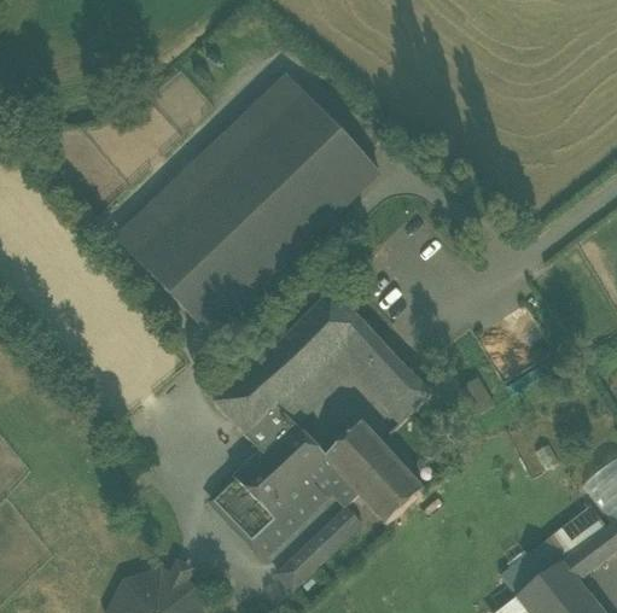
[(114,235),(134,257),(304,95),(284,74),(114,235)]
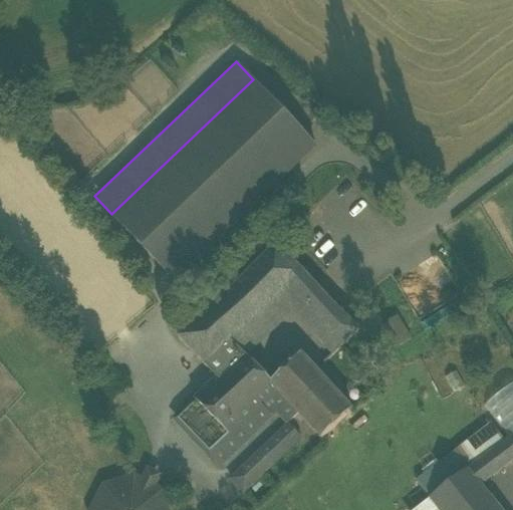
[(111,214),(173,277),(314,144),(253,79),(111,214)]
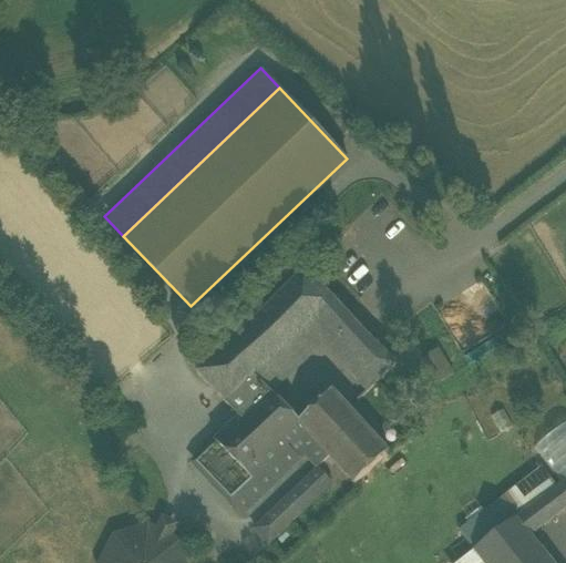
[(256,375),(319,314),(335,299),(304,267),(196,369),(227,402),(256,375)]
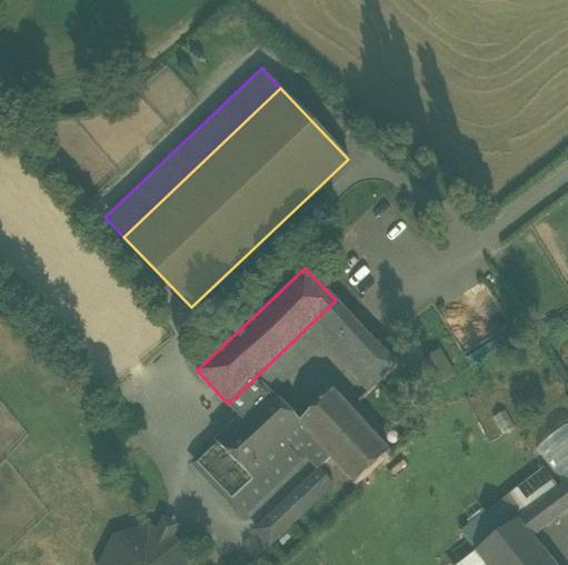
[(320,315),(336,333),(352,317),(336,300),(320,315)]
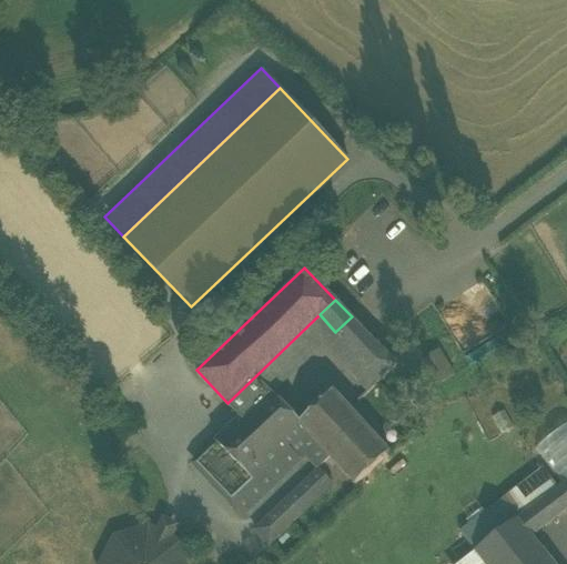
[(267,388),(272,392),(322,343),(365,390),(377,379),(345,342),(335,332),(320,314),(256,375),(267,388)]
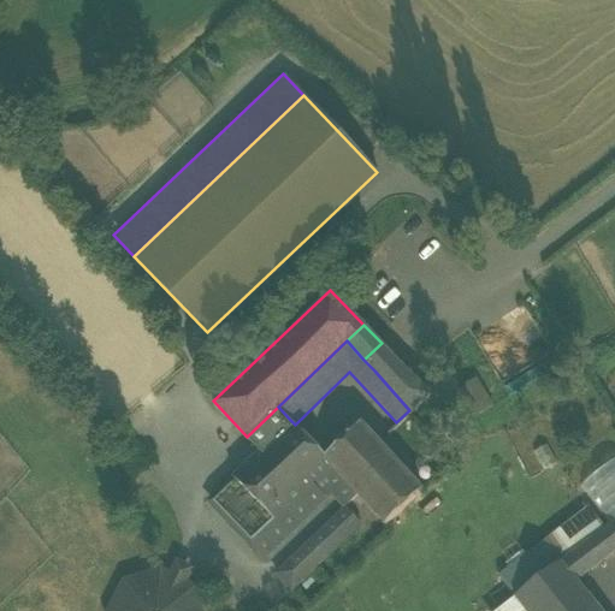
[(364,360),(374,371),(394,355),(382,343),(364,360)]
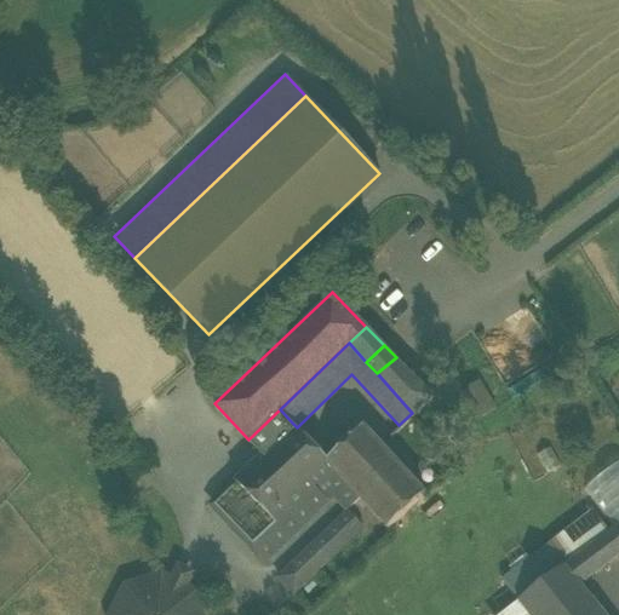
[(431,394),(396,357),(377,373),(412,413),(431,394)]
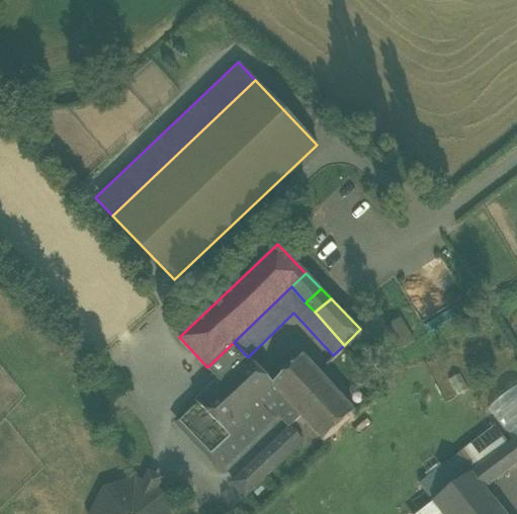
[(415,338),(399,314),(382,325),(398,349),(415,338)]
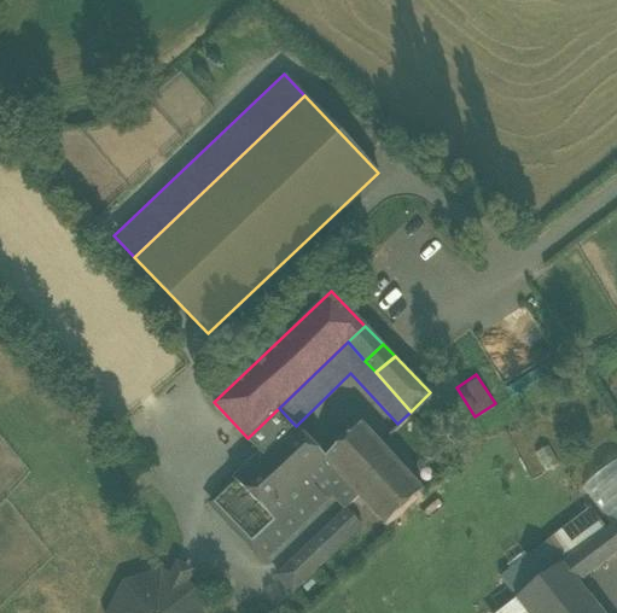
[(248,438),(260,451),(233,477),(273,519),(301,494),(319,476),(332,463),(325,456),(296,426),(291,421),(279,408),(248,438)]
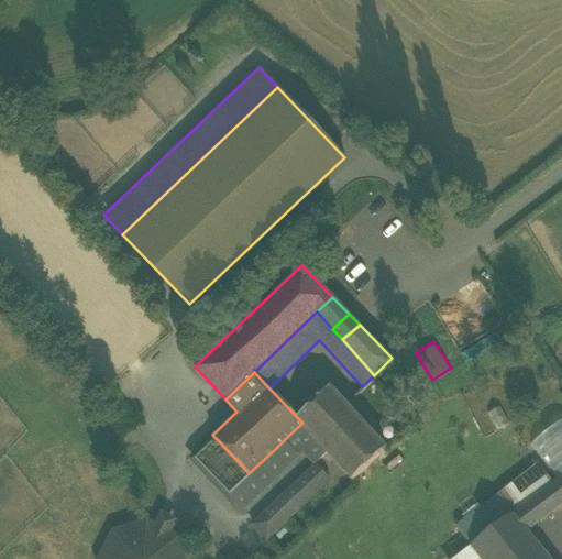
[(327,450),(351,478),(384,446),(328,385),(296,416),(302,423),(327,450)]
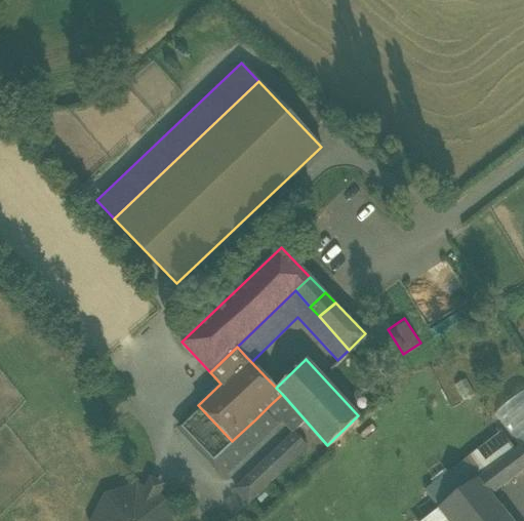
[(465,377),(453,384),(462,399),(474,393),(465,377)]
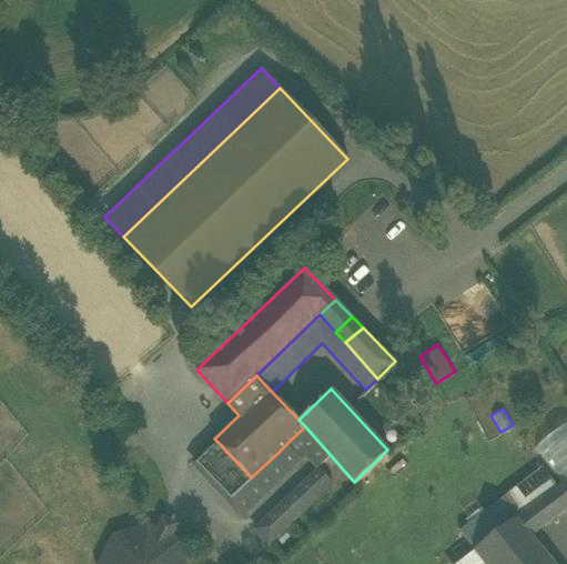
[(563,481),(566,476),(566,420),(534,445),(562,482),(563,481)]
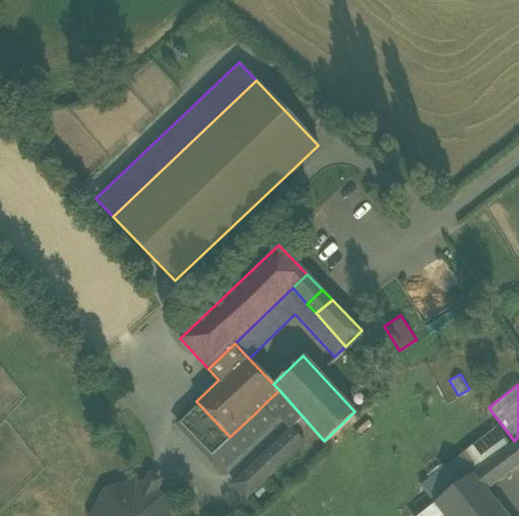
[(279,390),(268,400),(253,415),(230,437),(196,401),(182,414),(215,449),(208,455),(221,469),(242,449),(279,413),(289,426),(302,415),(279,390)]
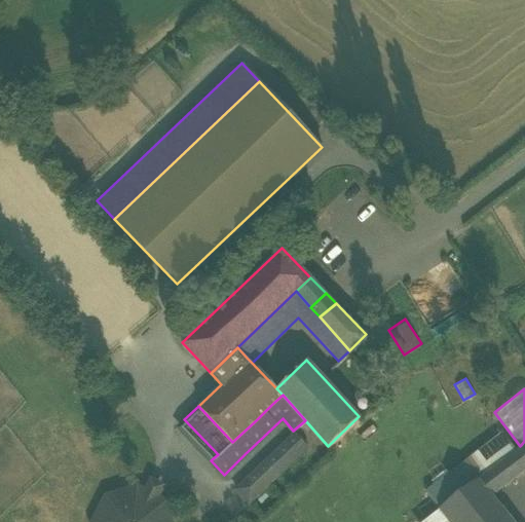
[(177,425),(211,460),(218,454),(184,419),(177,425)]
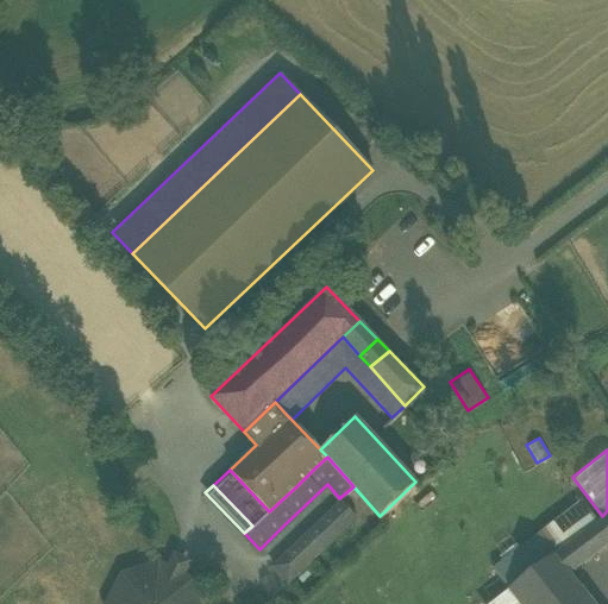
[(508,587),(553,553),(566,542),(597,520),(581,498),(520,543),(502,557),(491,565),(508,587)]
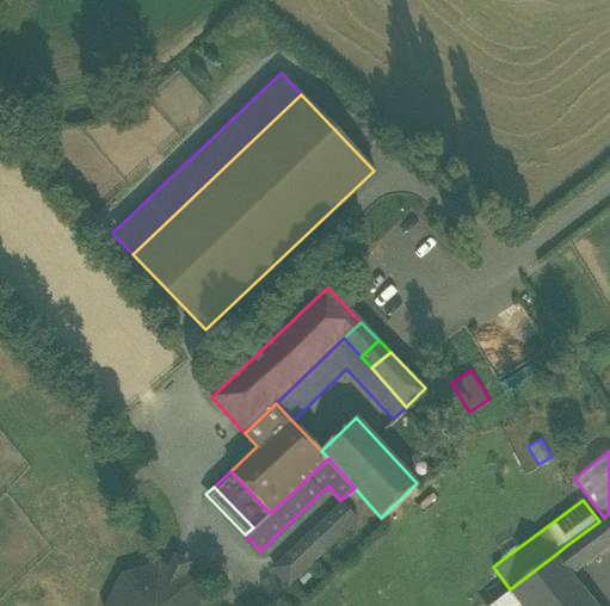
[(275,566),(289,581),(356,517),(343,501),(275,566)]
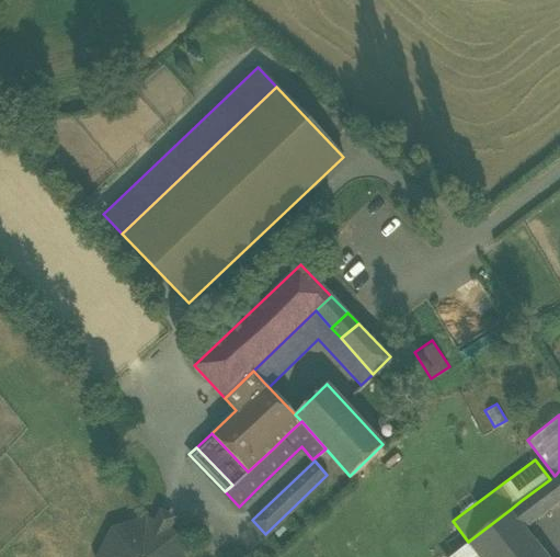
[(522,500),(535,518),(559,498),(559,479),(556,475),(555,476),(550,479),(522,500)]
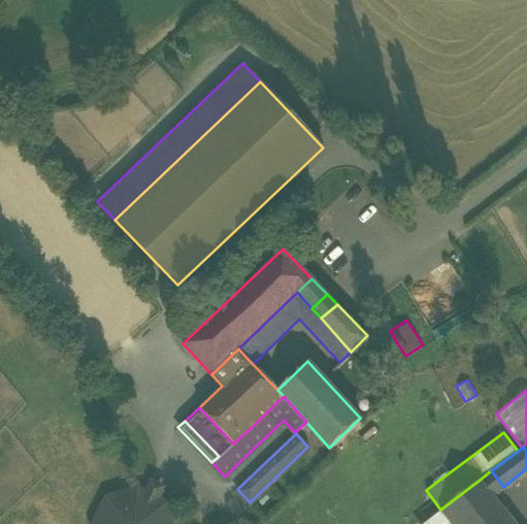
[(435,483),(451,471),(441,459),(426,470),(435,483)]
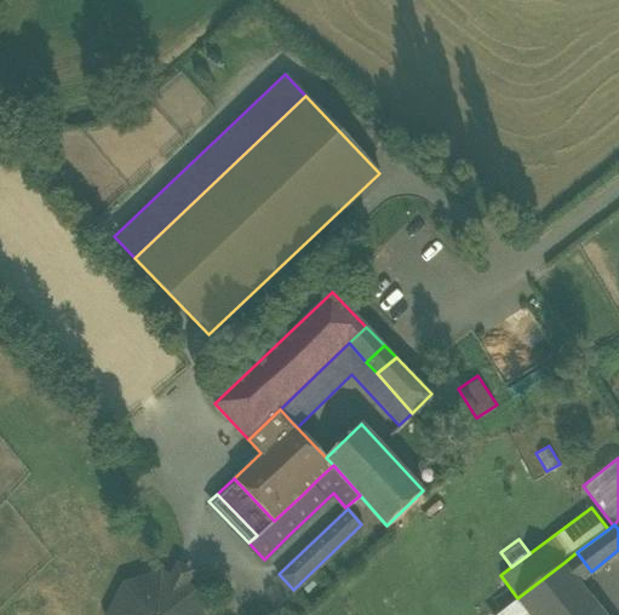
[(591,572),(577,552),(563,563),(578,581),(591,572)]
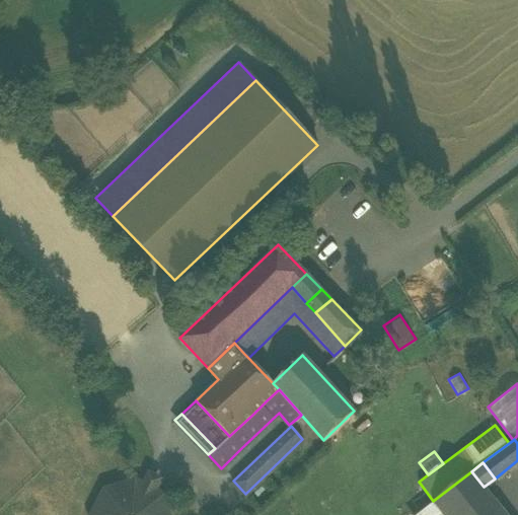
[(149,468),(141,483),(150,486),(155,490),(162,475),(149,468)]
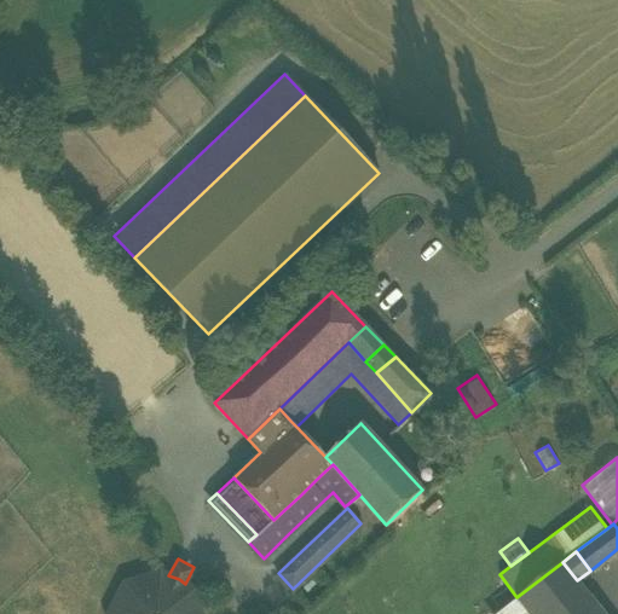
[(602,613),(577,580),(562,562),(517,597),(530,613),(602,613)]
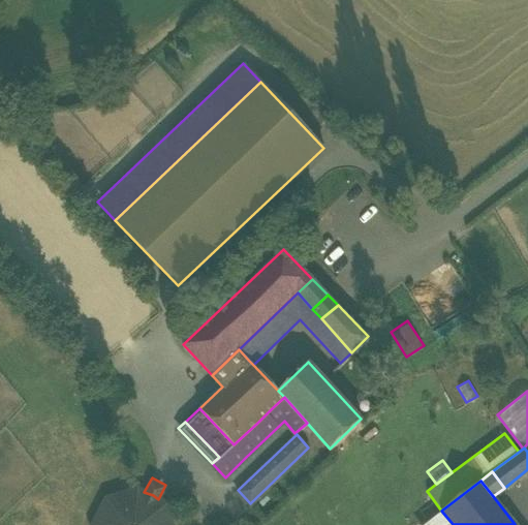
[(173,524),(173,520),(165,505),(158,499),(153,495),(144,492),(138,490),(122,491),(107,498),(97,511),(92,524),(173,524)]
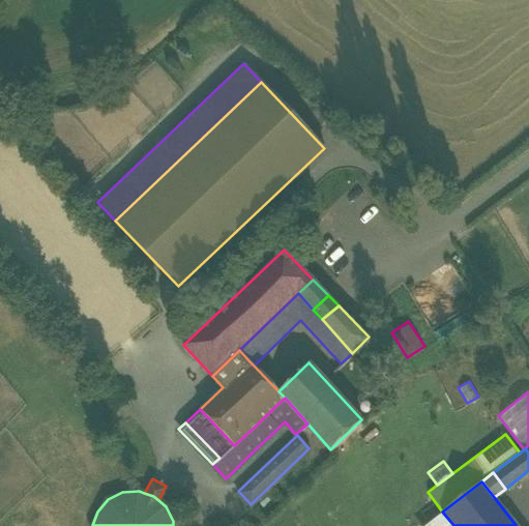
[(422,525),(453,525),(442,512),(422,525)]
